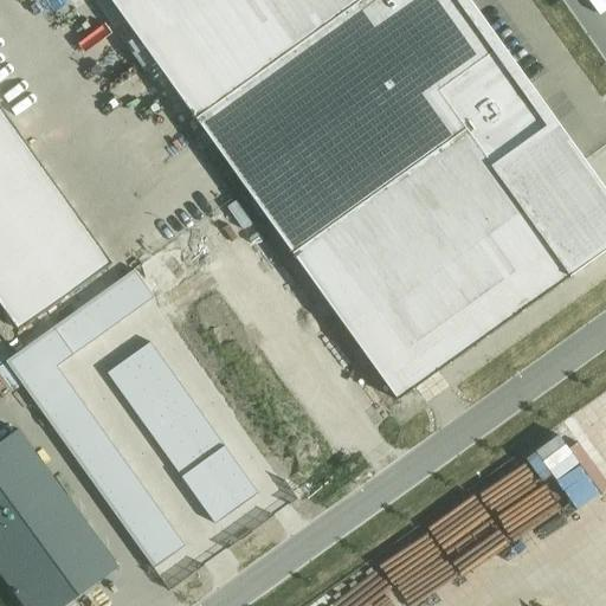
[(585,266),(582,264),(569,274),(494,168),(552,127),(461,0),(109,0),(398,400),(585,266)]
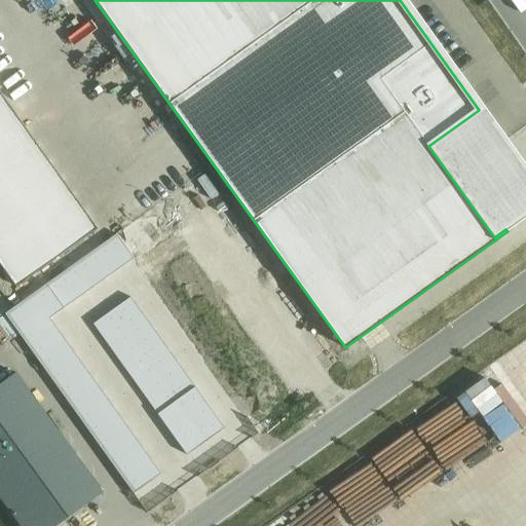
[(0,91),(0,264),(16,288),(98,229),(0,91)]
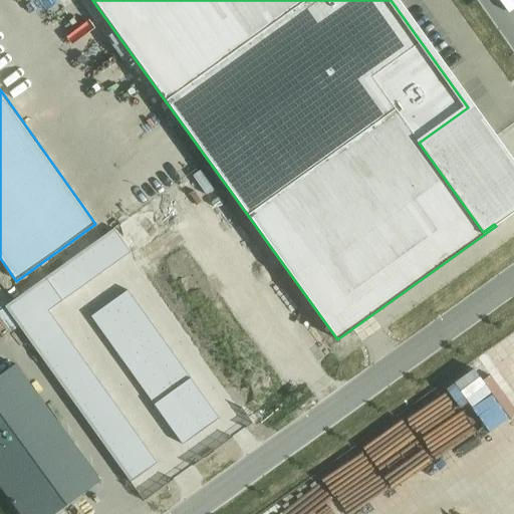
[(125,246),(161,221),(149,204),(113,229),(125,246)]
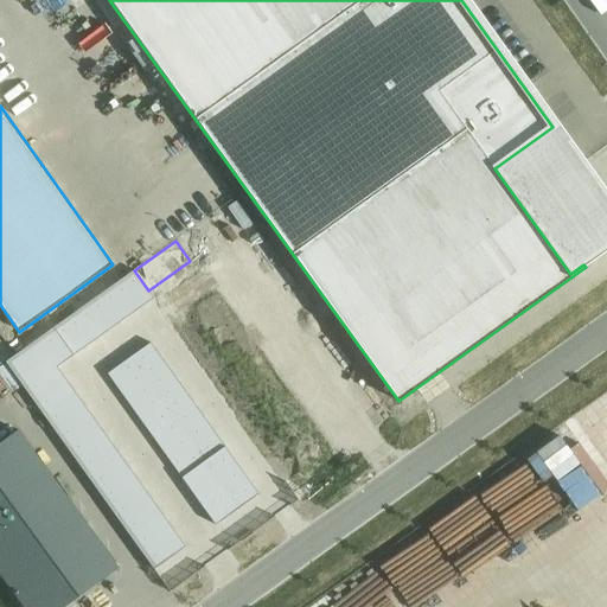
[(148,291),(163,310),(203,281),(190,261),(148,291)]
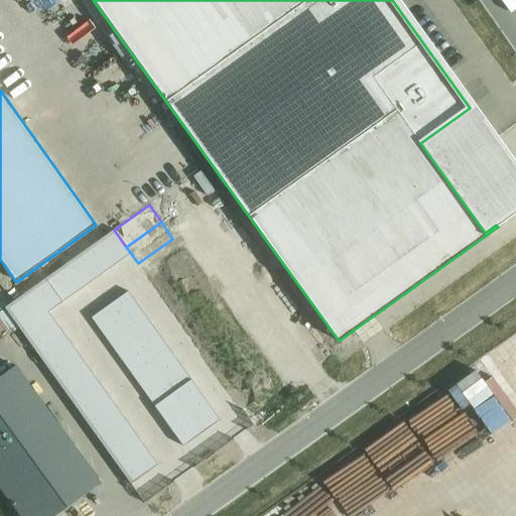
[(114,230),(104,237),(121,260),(131,253),(114,230)]
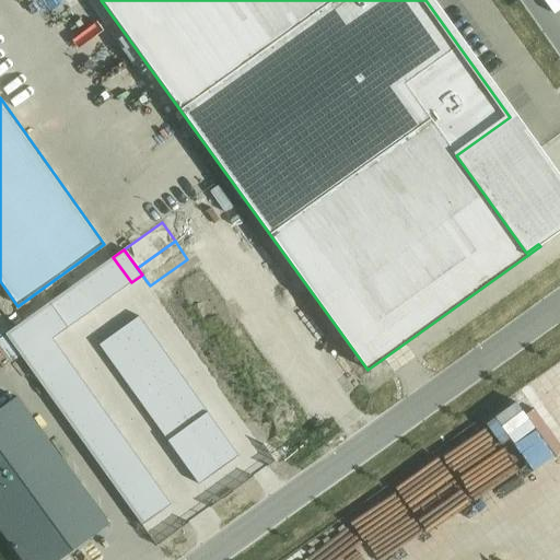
[(113,257),(102,265),(120,290),(131,282),(113,257)]
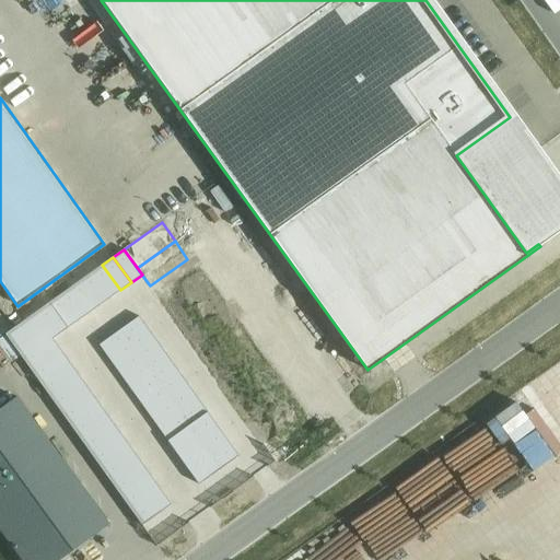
[(203,281),(187,259),(150,286),(166,308),(203,281)]
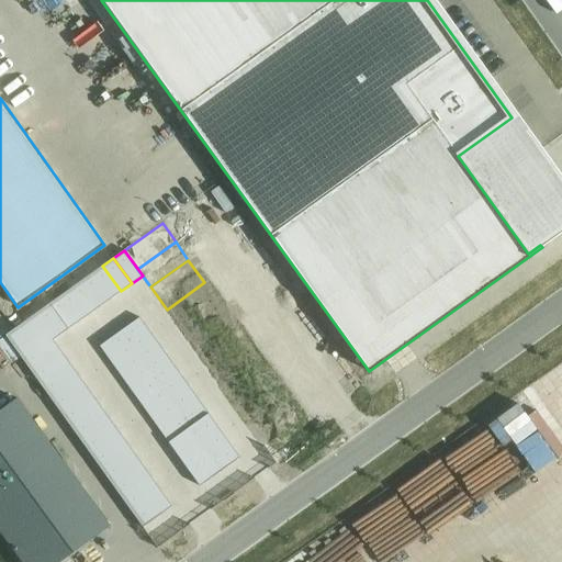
[(102,266),(91,273),(110,299),(121,291),(102,266)]
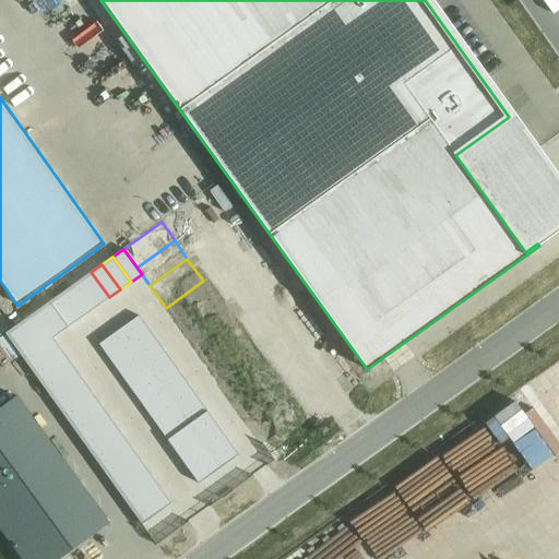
[(91,272),(81,280),(98,305),(109,297),(91,272)]
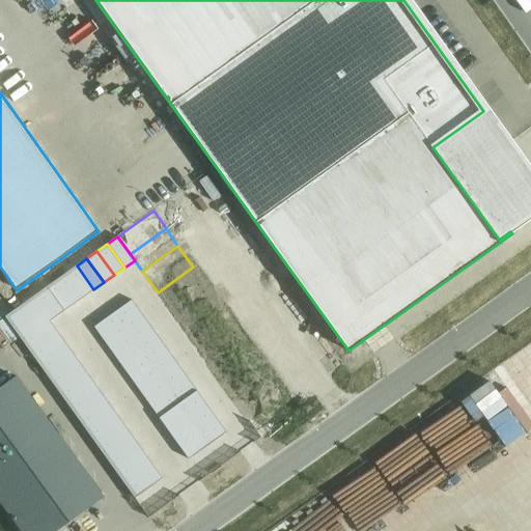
[(77,266),(66,273),(84,297),(93,289),(77,266)]
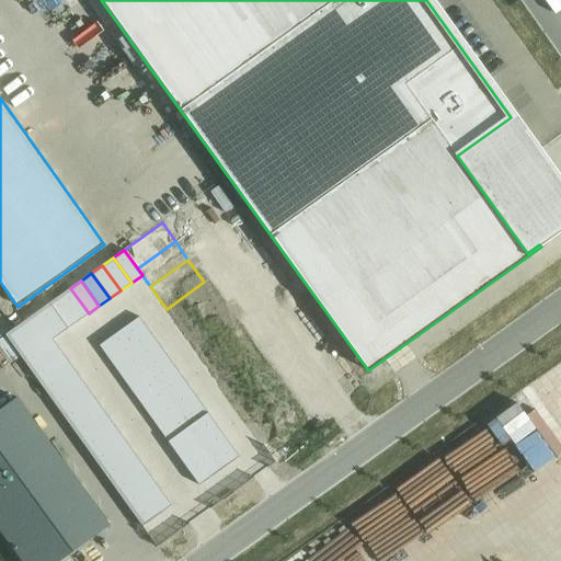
[(204,282),(167,309),(182,330),(219,304),(204,282)]
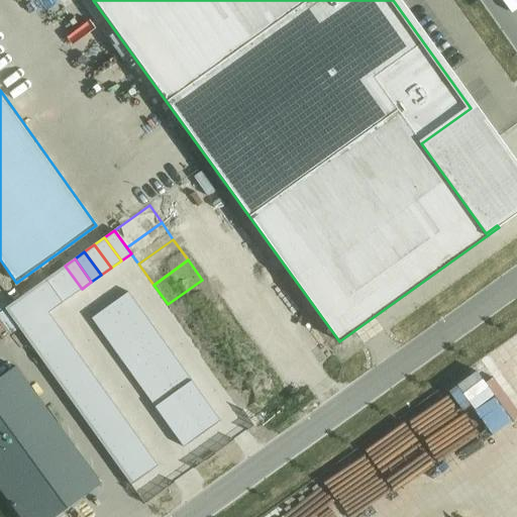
[(65,266),(55,273),(72,296),(82,289),(65,266)]
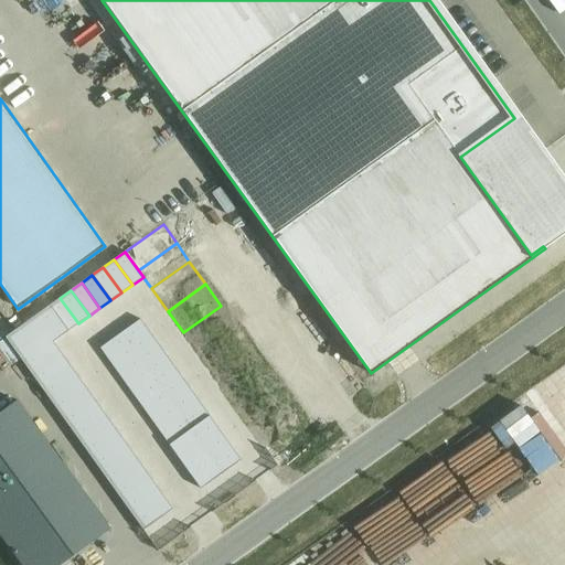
[(60,298),(50,306),(67,331),(78,323),(60,298)]
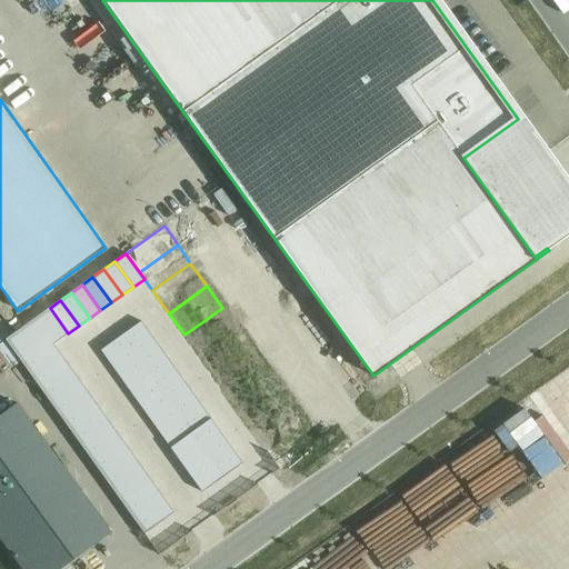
[(50,308),(35,319),(50,341),(50,340),(65,330),(68,335),(68,333),(50,308)]
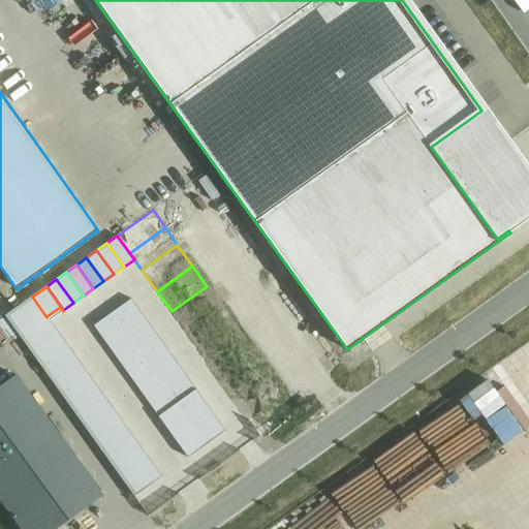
[(219,303),(207,286),(172,311),(183,329),(219,303)]
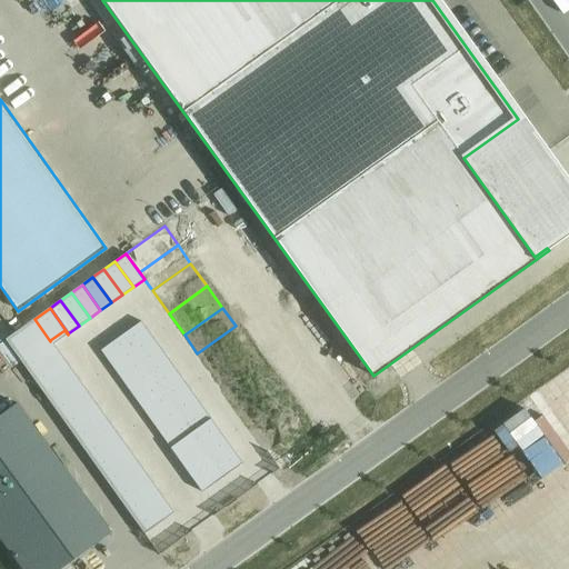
[(35,319),(5,339),(31,376),(61,355),(50,340),(50,341),(35,319)]
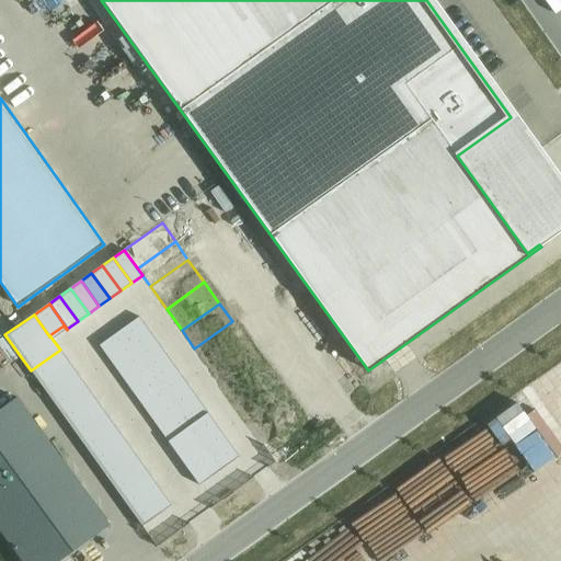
[(139,317),(121,330),(128,341),(147,328),(139,317)]
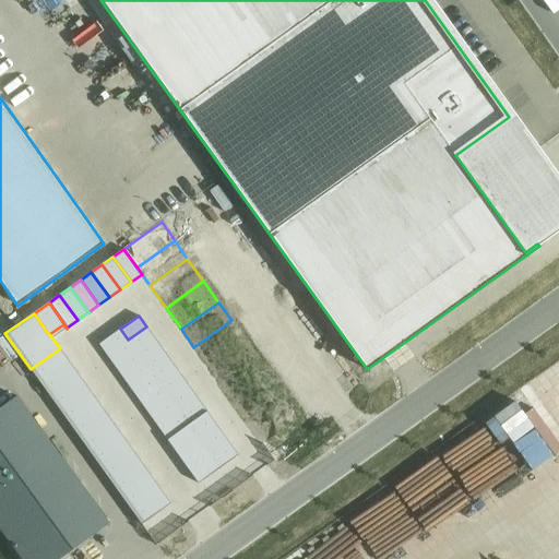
[(232,320),(193,347),(212,371),(249,345),(232,320)]
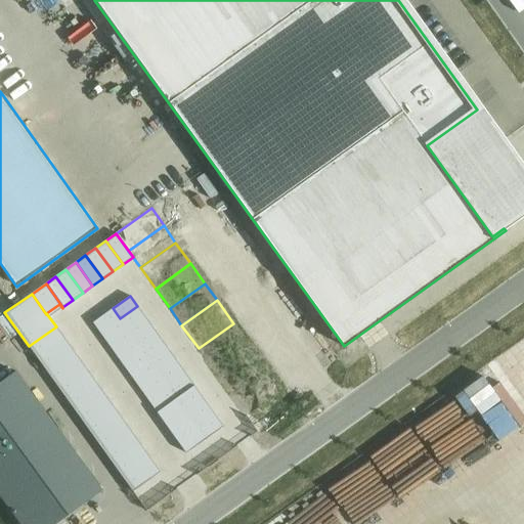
[(137,306),(120,318),(127,329),(144,316),(137,306)]
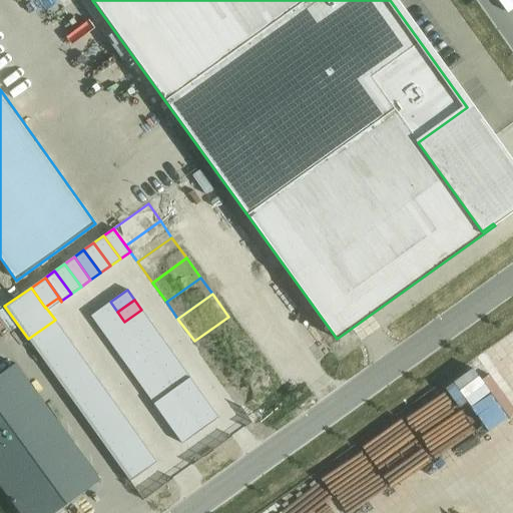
[(110,302),(90,316),(98,326),(117,312),(110,302)]
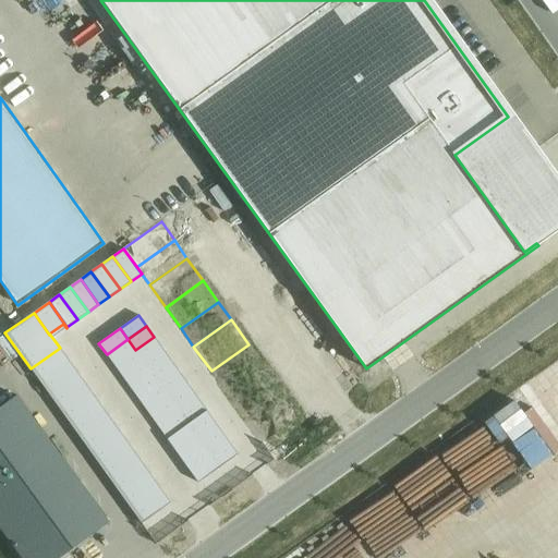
[(154,337),(135,350),(143,361),(161,348),(154,337)]
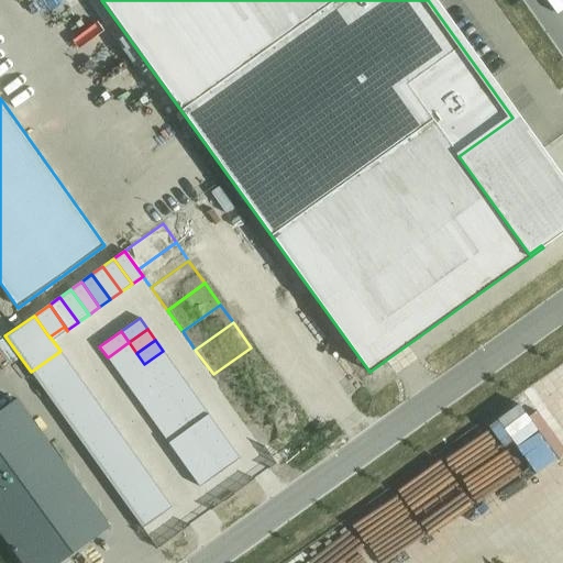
[(129,342),(108,357),(114,368),(136,353),(129,342)]
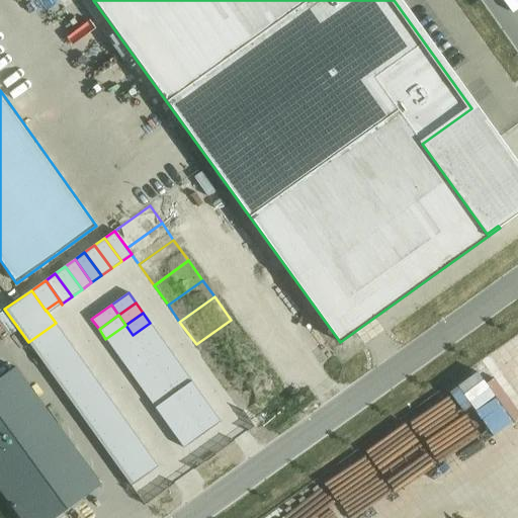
[(212,367),(247,343),(231,320),(196,344),(212,367)]
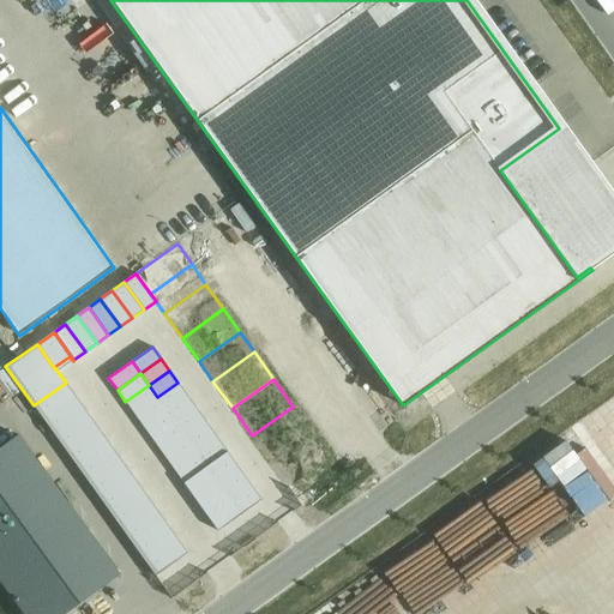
[(66,383),(34,405),(43,420),(76,397),(66,383)]
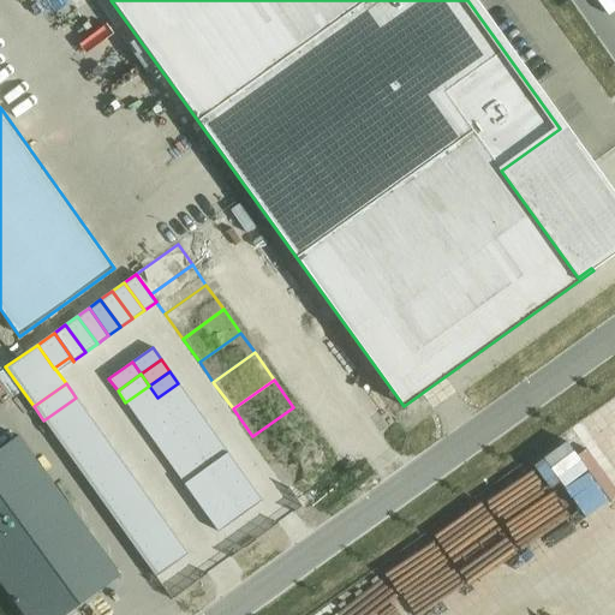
[(178,383),(157,398),(166,408),(186,395),(178,383)]
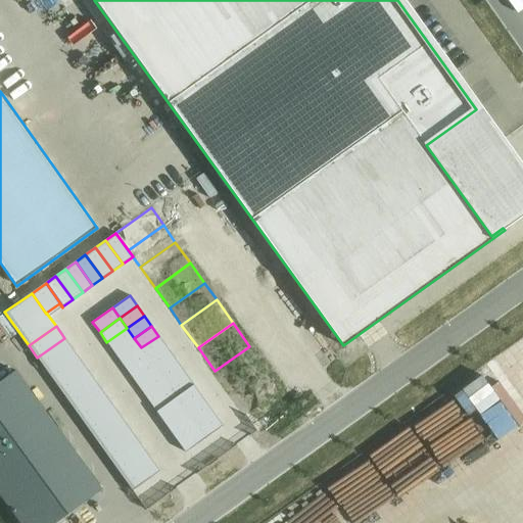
[(127,328),(106,342),(113,352),(134,338),(127,328)]
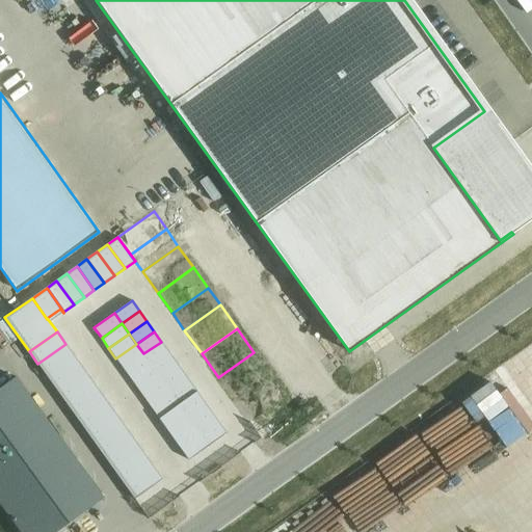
[(161,342),(143,353),(151,364),(168,351),(161,342)]
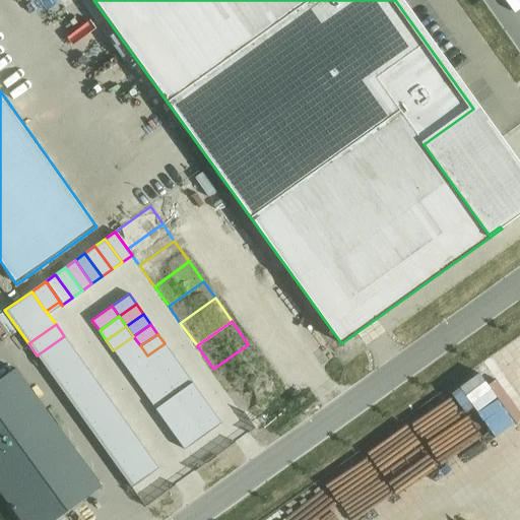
[(64,336),(37,355),(46,369),(73,349),(64,336)]
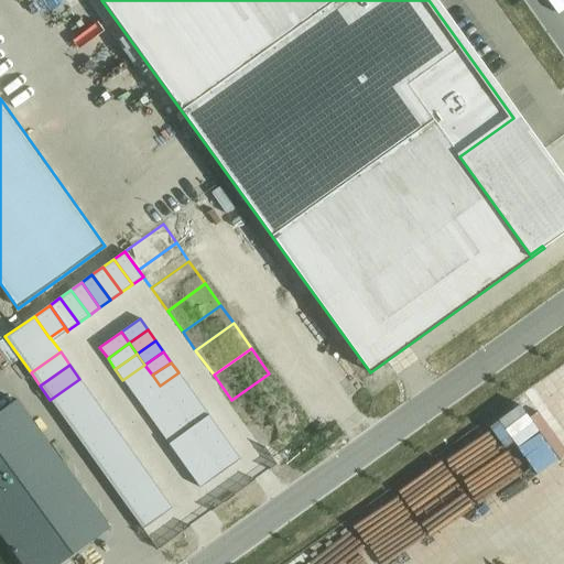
[(144,365),(122,380),(130,391),(152,375),(144,365)]
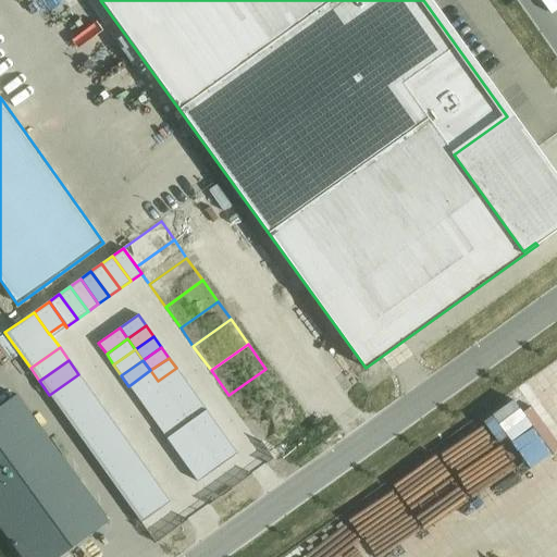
[(176,368),(158,381),(169,395),(186,382),(176,368)]
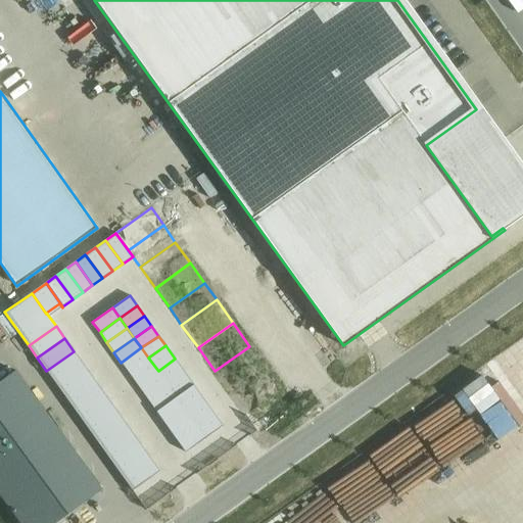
[(249,346),(215,371),(231,394),(267,369),(249,346)]
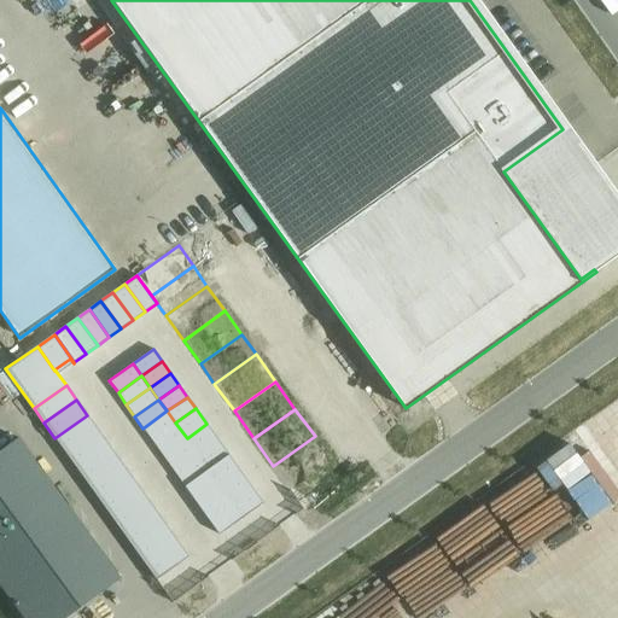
[(175,423),(167,410),(143,429),(151,439),(175,423)]
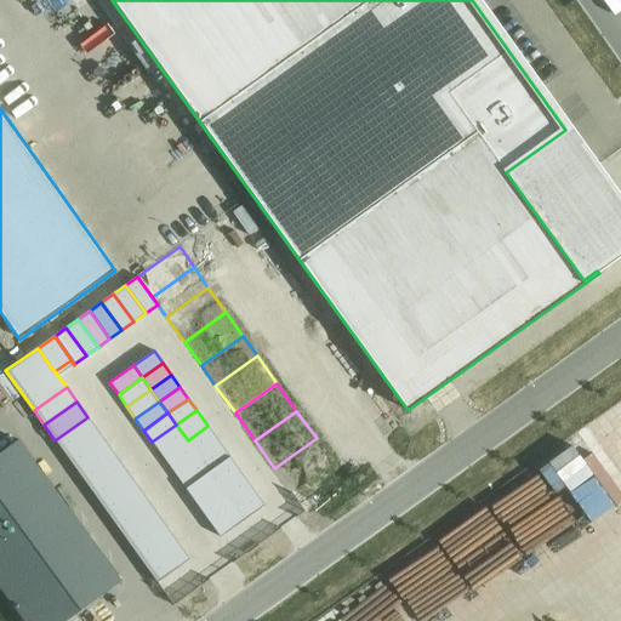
[(87,417),(55,440),(67,456),(98,433),(87,417)]
